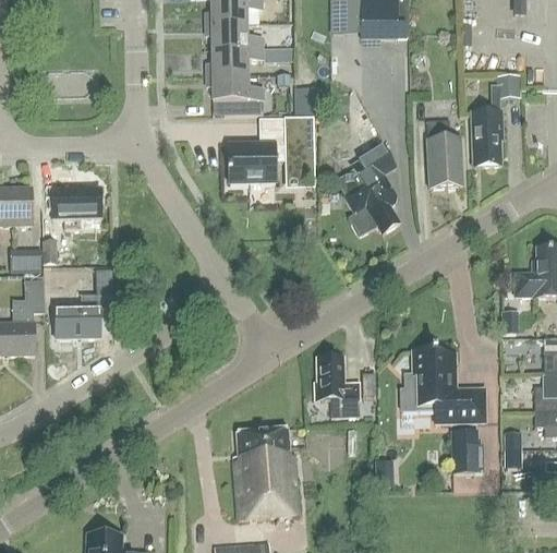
[(246,24),(246,10),(262,10),(261,0),(212,0),(212,14),(206,14),(206,25),(246,24)]
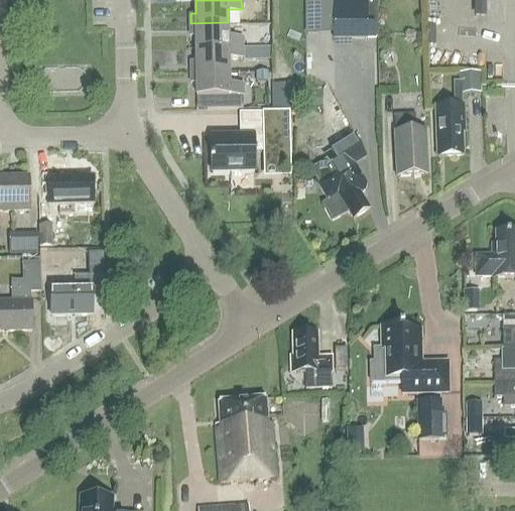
[(377,35),(376,0),(333,0),(333,35),(377,35)]
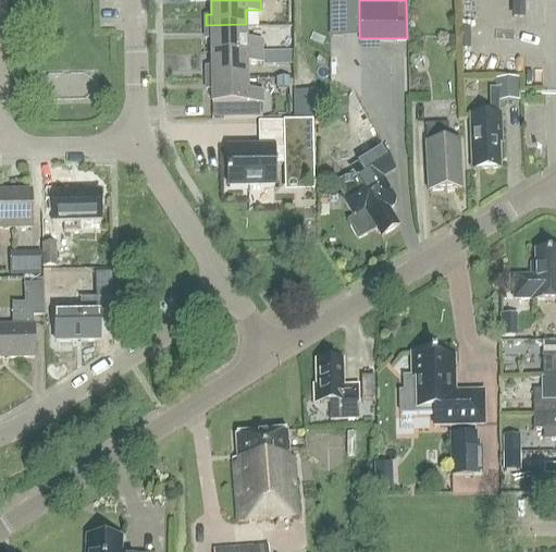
[(211,37),(212,50),(261,49),(261,38),(247,38),(246,24),(206,25),(206,37),(211,37)]
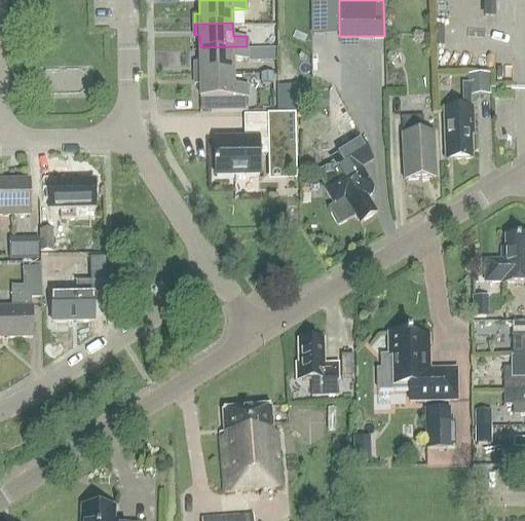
[(194,62),(194,72),(233,71),(232,58),(247,57),(247,46),(200,47),(200,62),(194,62)]
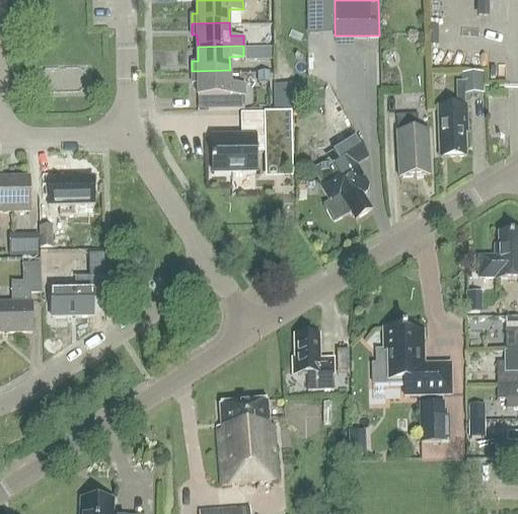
[(259,57),(257,46),(244,46),(245,57),(259,57)]
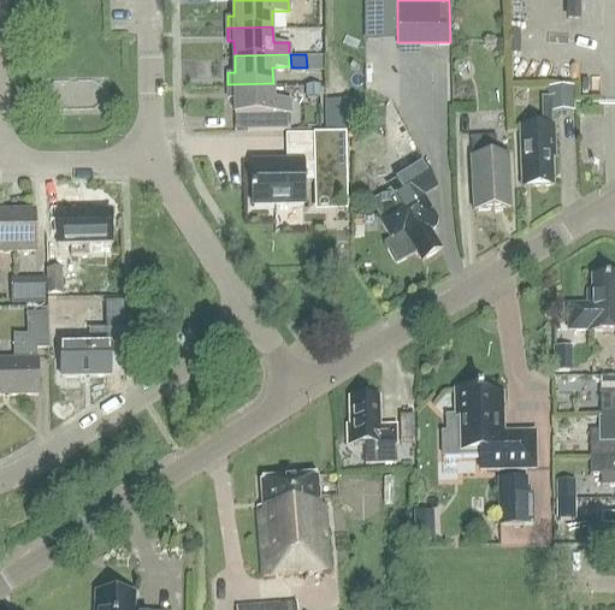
[(549,83),(549,93),(551,93),(551,107),(574,106),(573,82),(549,83)]
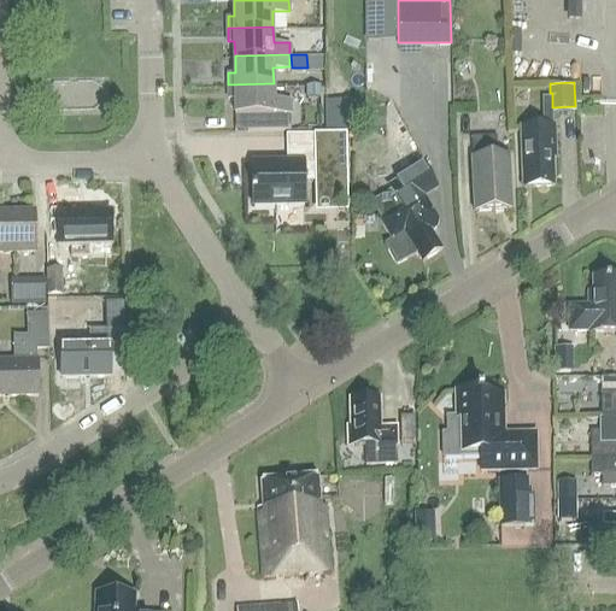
[(236,112),(248,112),(248,128),(292,127),(292,98),(274,98),(274,83),(228,84),(229,98),(236,97),(236,112)]
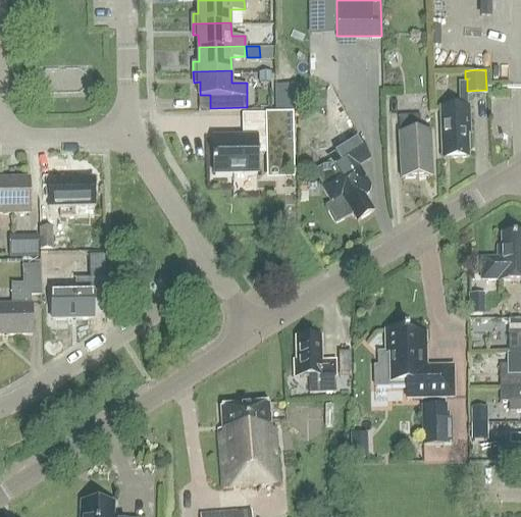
[(468,103),(458,104),(440,104),(443,154),(469,153),(468,130),(470,130),(469,103),(468,103)]
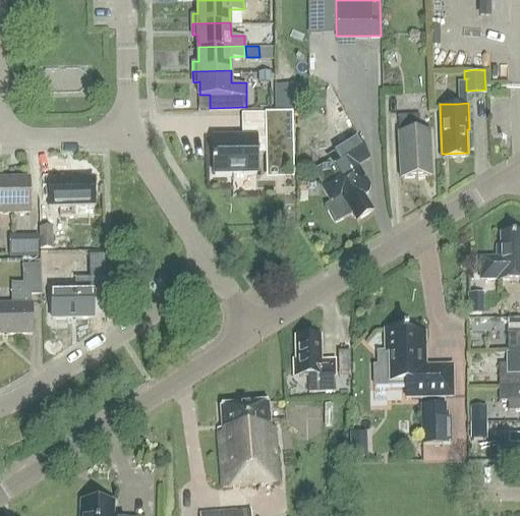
[(214,134),(214,170),(256,169),(256,150),(268,150),(268,165),(292,165),(292,175),(294,175),(293,110),(242,110),(242,133),(214,134)]
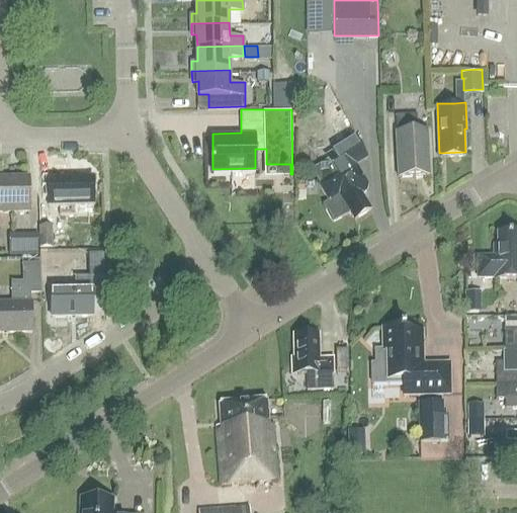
[(399,174),(429,172),(427,127),(417,127),(417,111),(397,112),(398,129),(396,129),(399,174)]
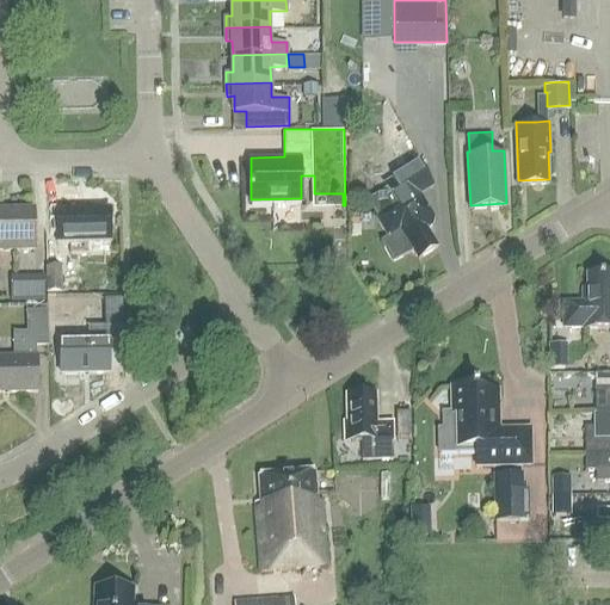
[(419,255),(438,244),(427,227),(429,226),(427,224),(432,221),(433,213),(419,189),(432,180),(419,160),(386,181),(386,183),(368,196),(379,213),(376,214),(388,233),(381,238),(393,259),(414,248),(419,255)]
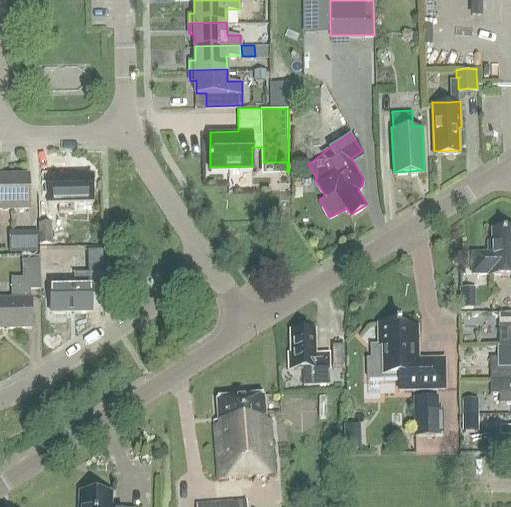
[(92,202),(92,172),(47,173),(48,203),(60,203),(60,212),(74,211),(74,202),(92,202)]
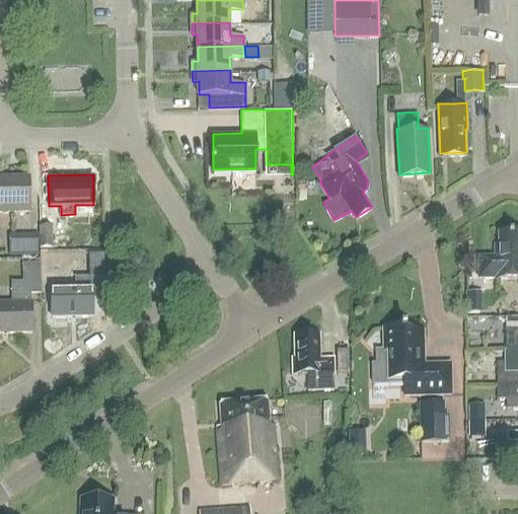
[(28,176),(0,176),(0,210),(29,210),(28,176)]
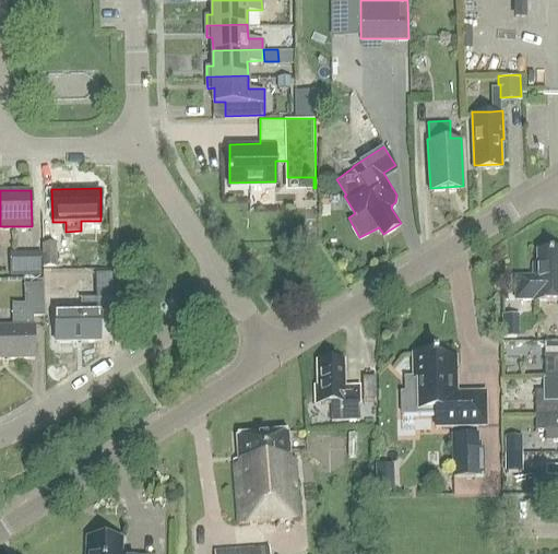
[(340,192),(330,192),(330,198),(330,201),(340,201),(340,192)]
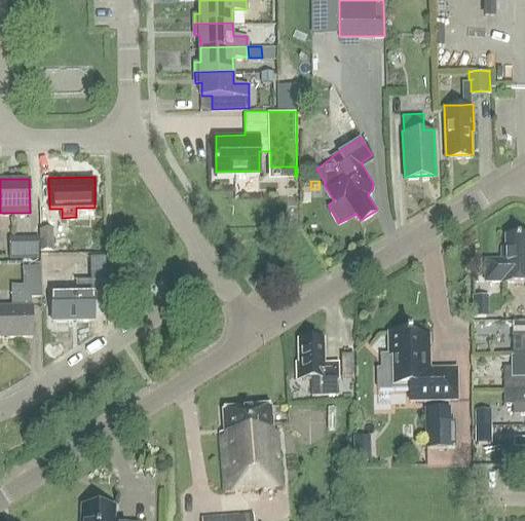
[(53,251),(53,229),(41,229),(42,251),(53,251)]
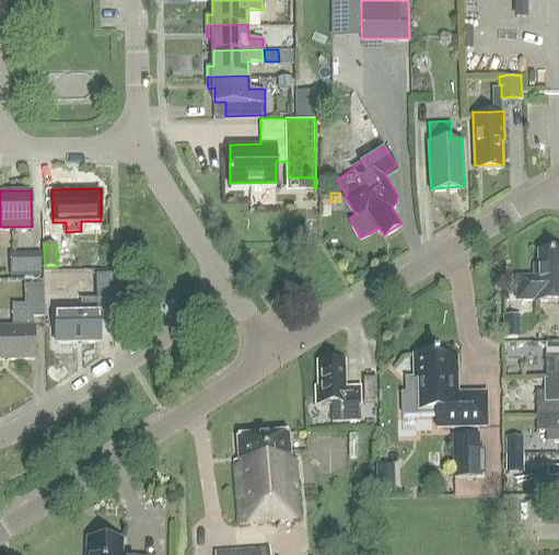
[(558,246),(538,247),(538,261),(534,261),(534,274),(516,274),(517,297),(535,297),(535,298),(558,297),(558,246)]
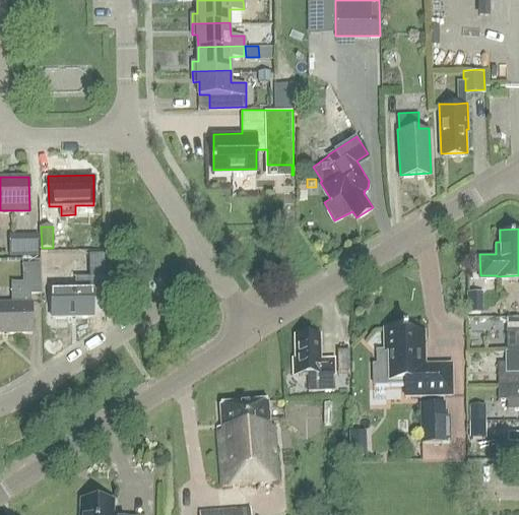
[(39,254),(39,235),(11,235),(11,254),(39,254)]
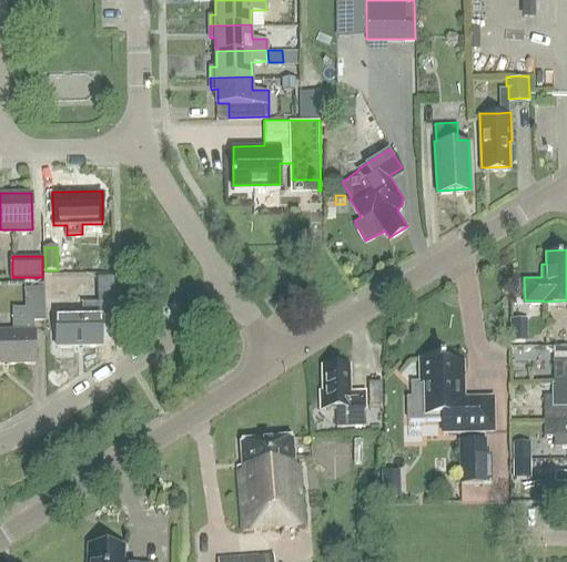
[(112,294),(112,274),(99,274),(100,295),(112,294)]
